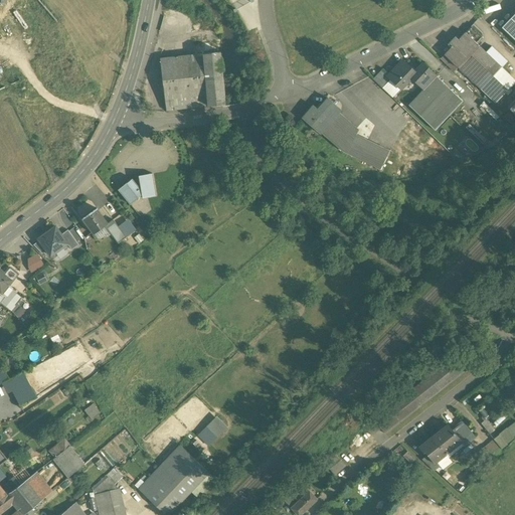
[(514,13),(501,28),(514,40),(514,13)]
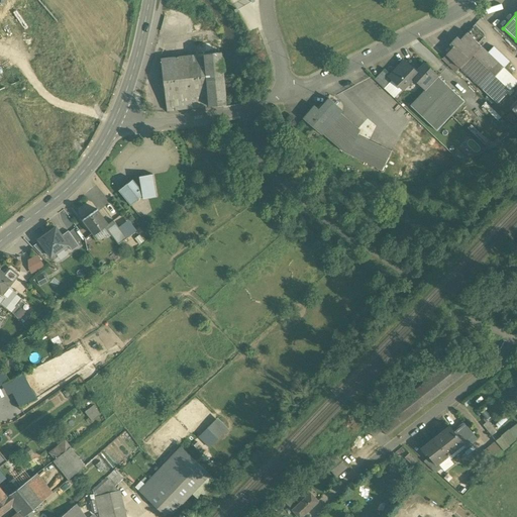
[(484,33),(475,25),(467,33),(479,44),(485,38),(484,33)]
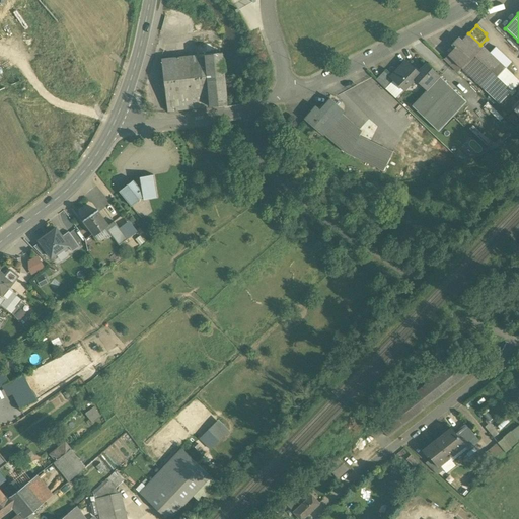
[(468,33),(461,41),(458,38),(451,46),(454,48),(447,56),(460,68),(482,46),(480,45),(468,33)]
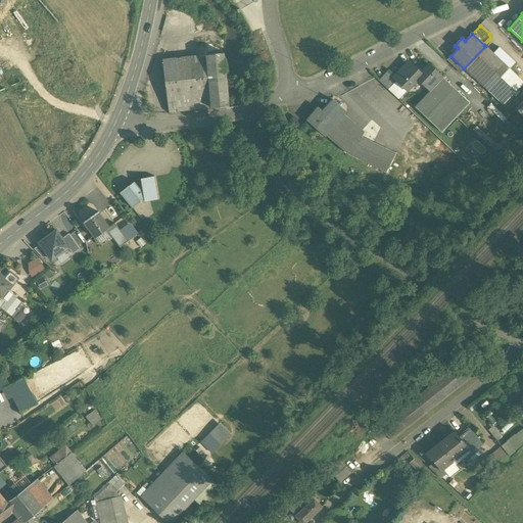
[(229,106),(224,43),(196,46),(197,56),(162,60),(169,113),(229,106)]
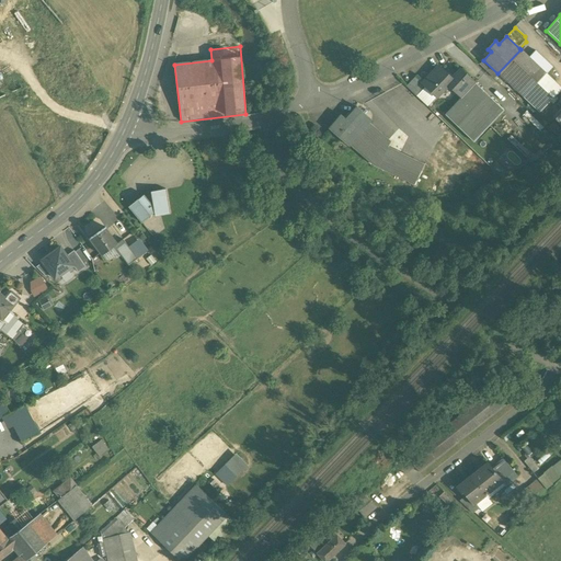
[(546,73),(521,49),(497,73),(499,73),(523,98),(546,73)]
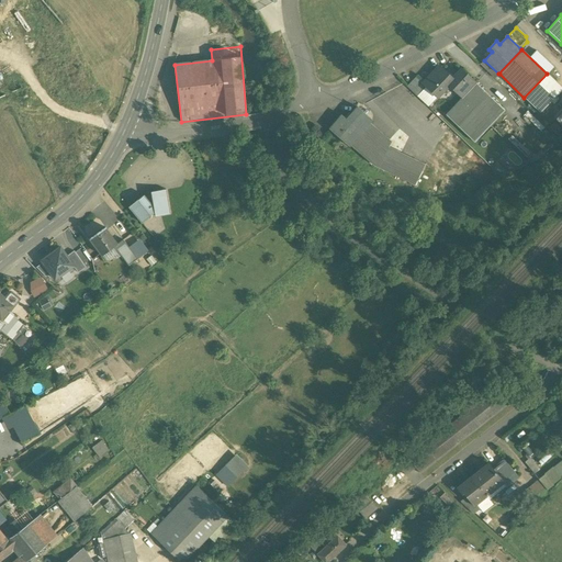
[(498,74),(484,60),(480,65),(494,79),(499,74),(498,74)]
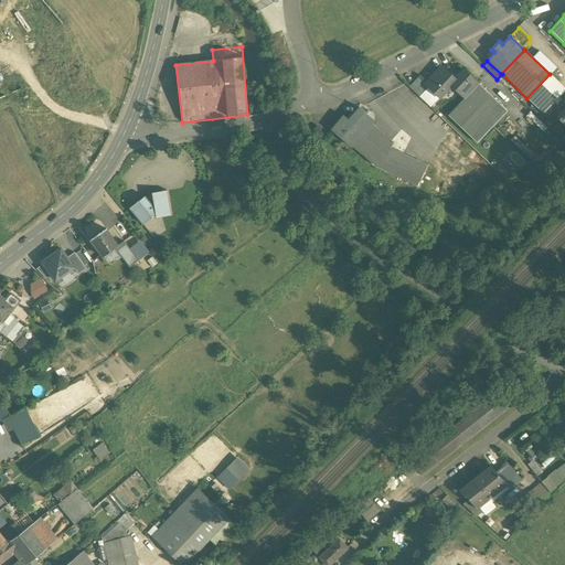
[(479,84),(464,70),(455,80),(441,66),(425,84),(428,87),(439,97),(451,85),(465,98),(479,84)]
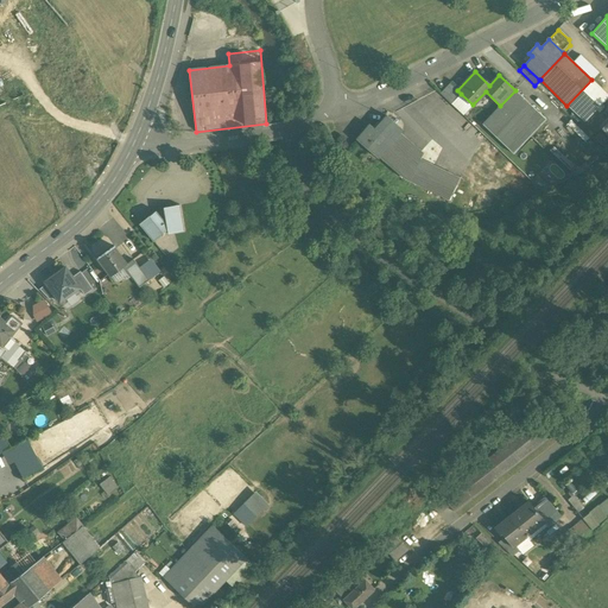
[(607,97),(607,95),(591,80),(567,106),(584,122),(607,97)]
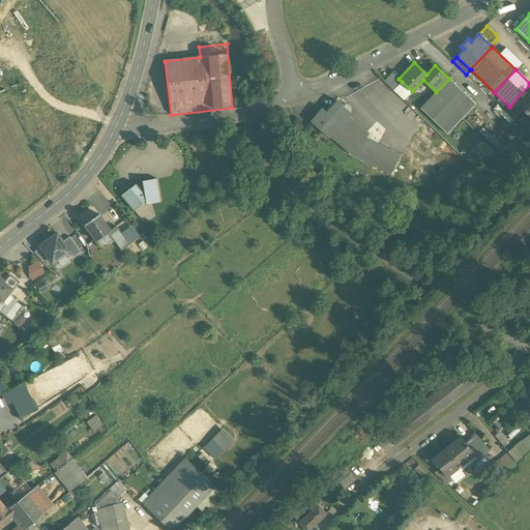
[(392,72),(383,82),(392,90),(402,82),(399,79),(392,72)]
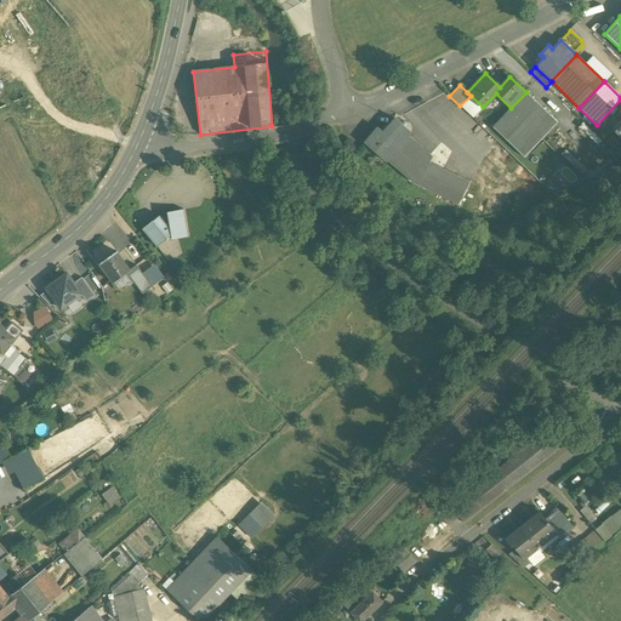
[(511,108),(493,127),(524,157),(558,123),(527,92),(511,108)]
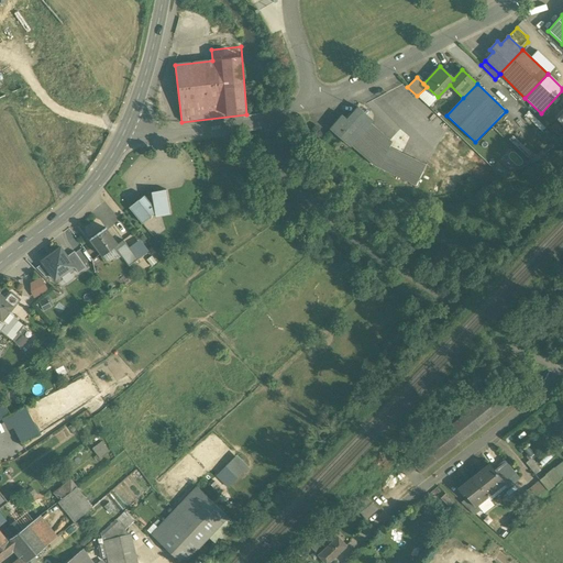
[(357,108),(348,120),(342,116),(330,130),(349,146),(351,145),(370,123),(372,120),(357,108)]
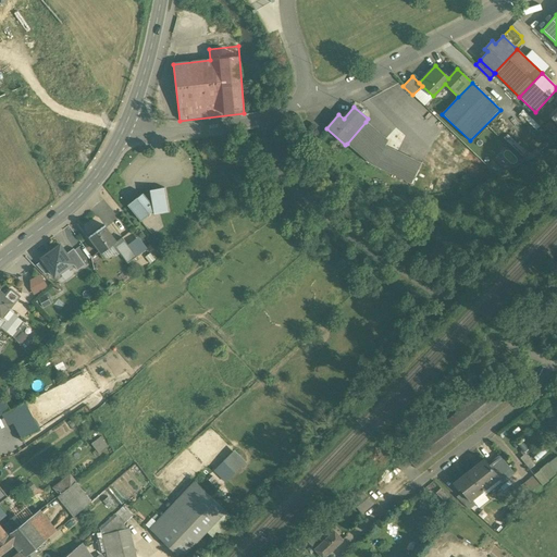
[(387,140),(366,122),(347,144),(370,163),(411,184),(421,163),(385,146),(387,140)]
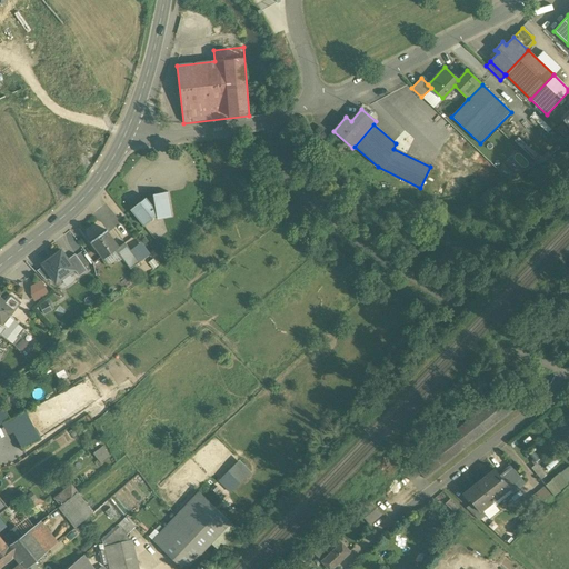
[(168,191),(152,193),(153,197),(156,215),(157,218),(172,216),(168,191)]
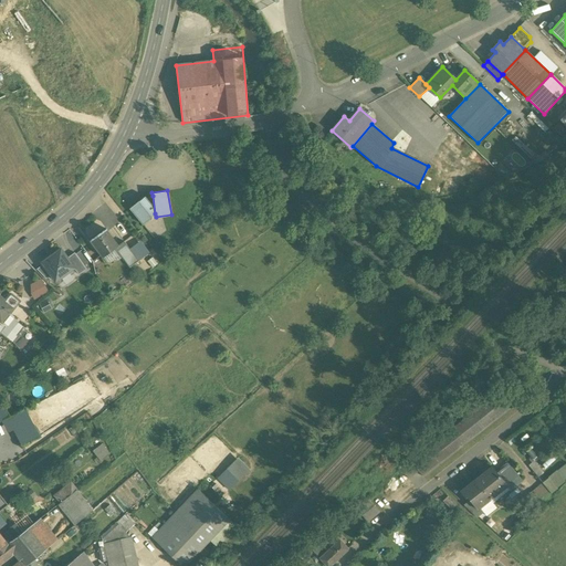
[(146,198),(145,197),(139,201),(139,200),(129,208),(143,224),(155,213),(153,196),(146,198)]
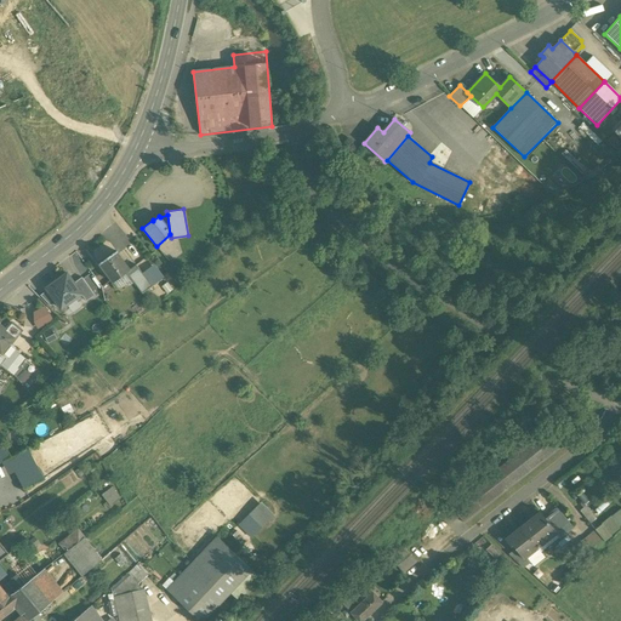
[(126,273),(130,269),(117,251),(100,265),(113,284),(126,273)]
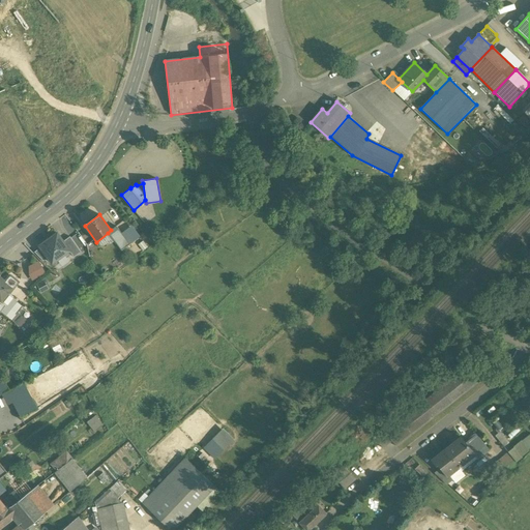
[(121,233),(116,226),(111,230),(108,233),(122,251),(129,244),(121,233)]
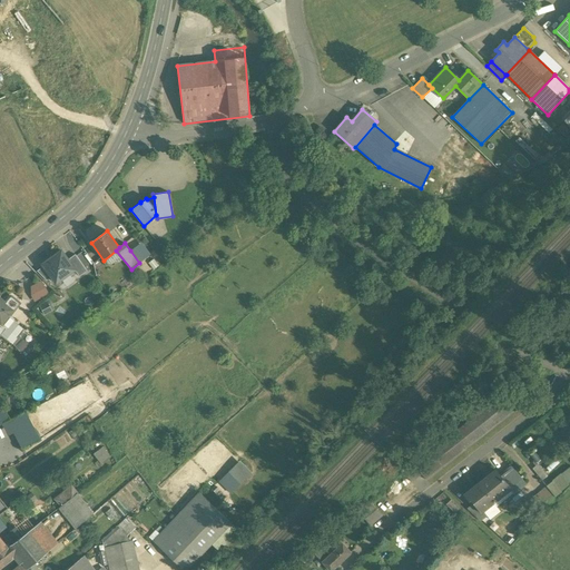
[(130,251),(139,263),(150,255),(141,243),(130,251)]
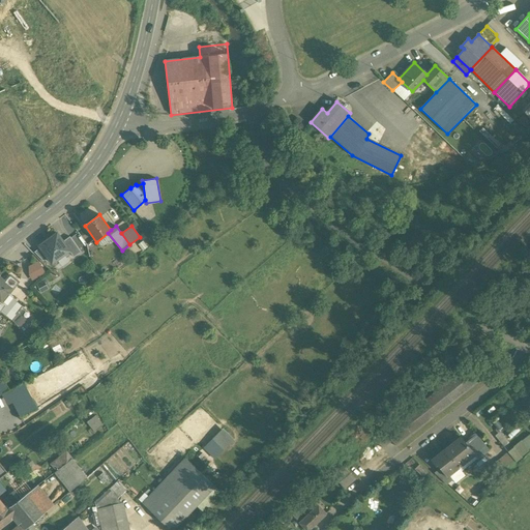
[(63,242),(57,233),(39,246),(40,247),(49,259),(52,264),(69,252),(69,251),(63,242)]
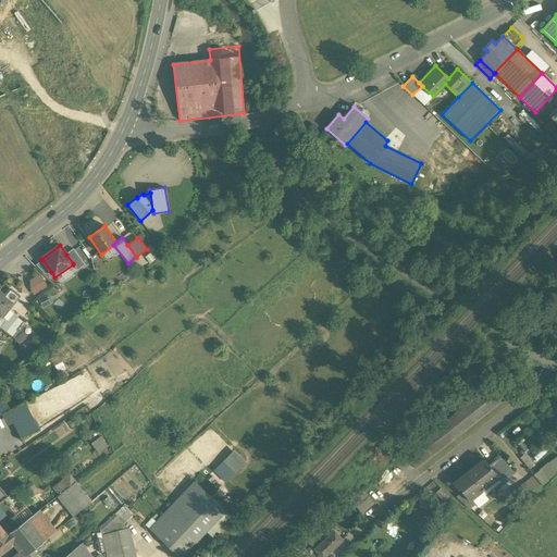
[(85,264),(73,249),(66,255),(73,263),(73,264),(77,270),(85,264)]
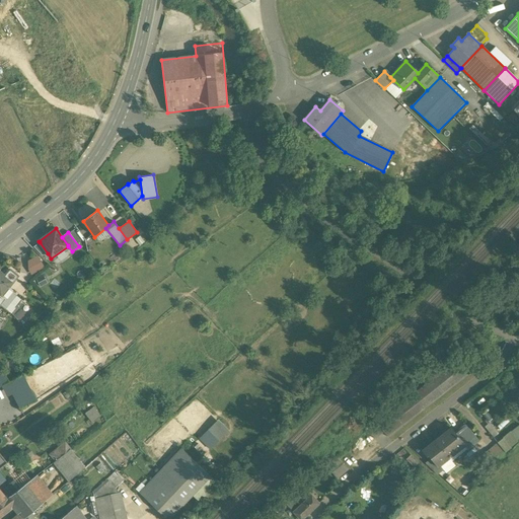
[(48,253),(40,242),(33,247),(43,256),(48,253)]
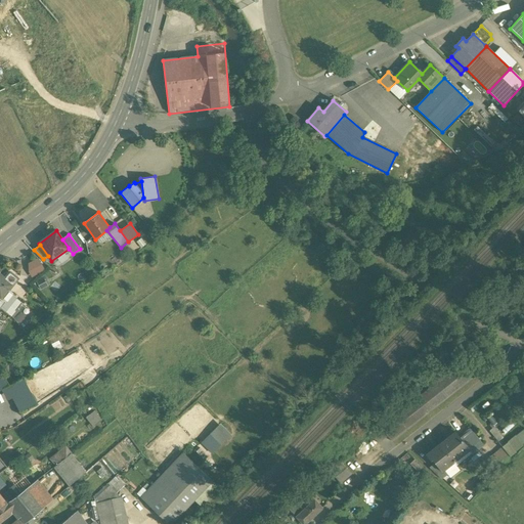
[(38,260),(31,264),(33,276),(43,270),(38,260)]
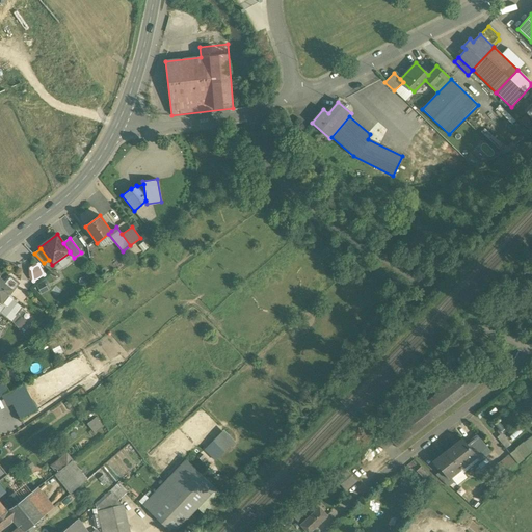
[(4,284),(0,280),(0,312),(2,314),(12,300),(7,296),(18,284),(9,277),(4,284)]
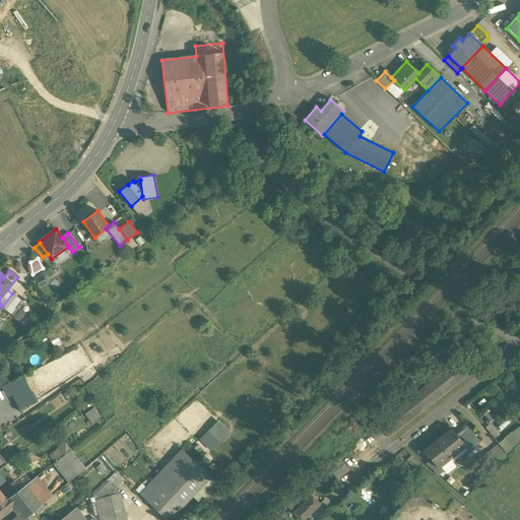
[(12,294),(2,307),(10,313),(20,301),(12,294)]
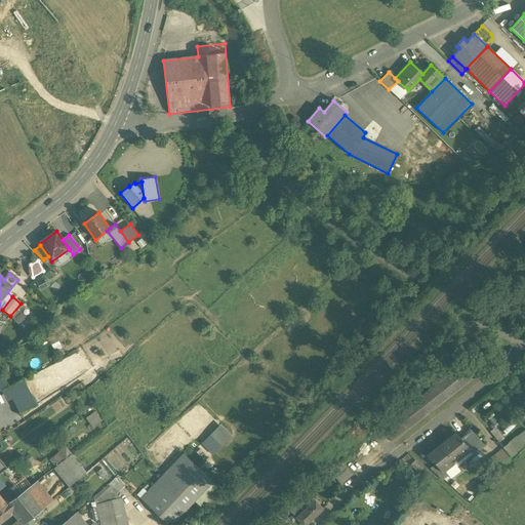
[(2,310),(0,314),(0,331),(10,316),(2,310)]
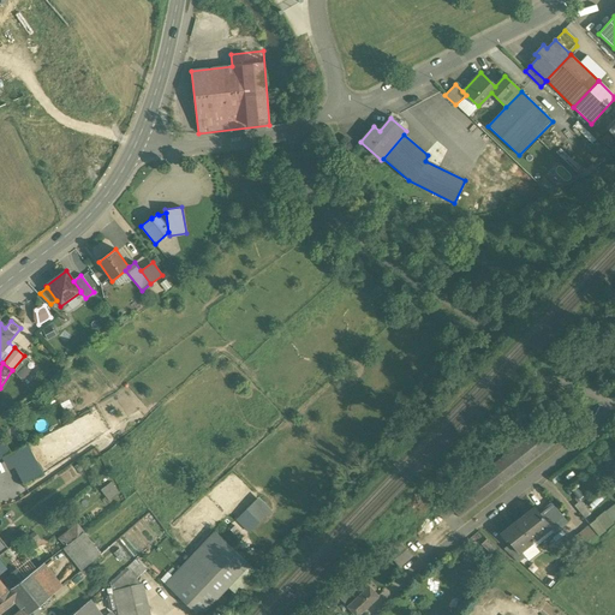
[(525,433),(500,453),(503,457),(464,488),(459,482),(433,507),(443,521),(454,512),(460,519),(556,442),(543,425),(541,427),(535,419),(521,429),(525,433)]
